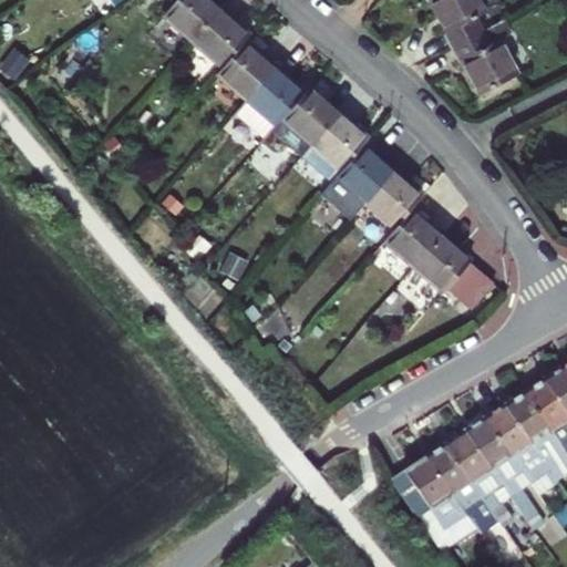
[(193,43),(219,12),(205,0),(178,0),(164,18),(193,43)]
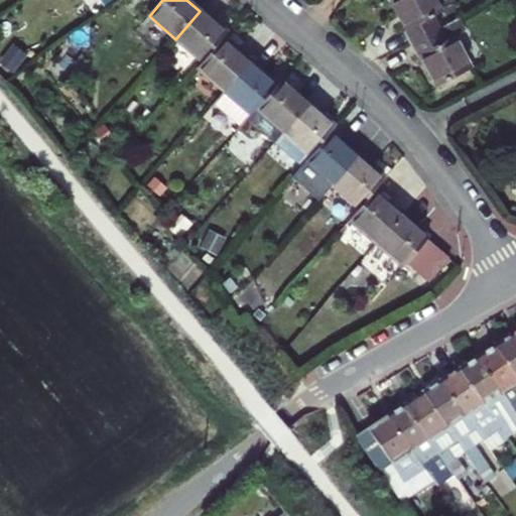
[(404,33),(410,44),(440,28),(433,17),(442,12),(435,0),(391,0),(407,30),(404,33)]
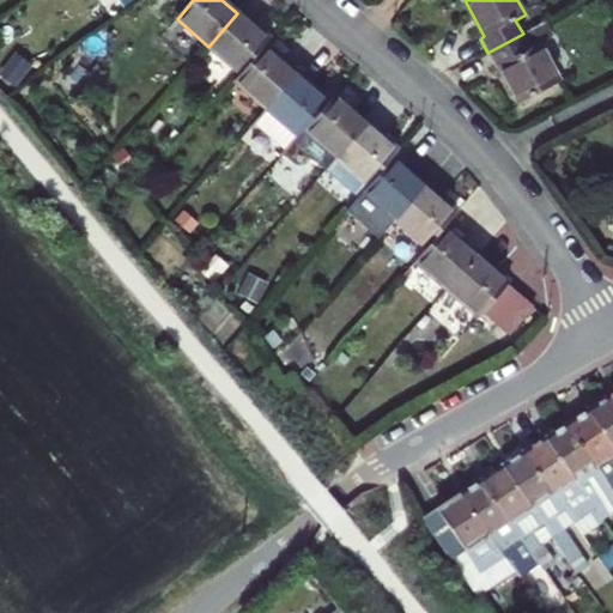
[(269,41),(237,13),(208,47),(241,74),(263,47),(269,41)]
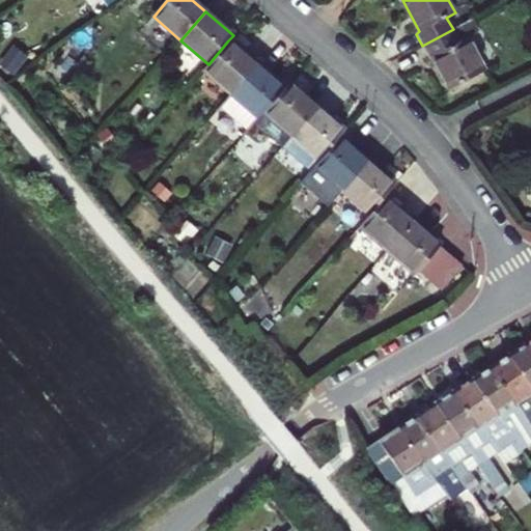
[(479,32),(472,20),(453,29),(422,46),(429,59),(432,57),(449,89),(485,71),(468,37),(479,32)]
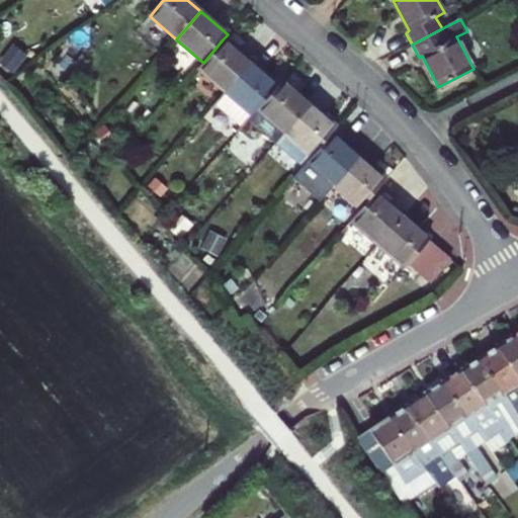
[(250,64),(223,39),(203,63),(198,69),(226,92),(250,64)]
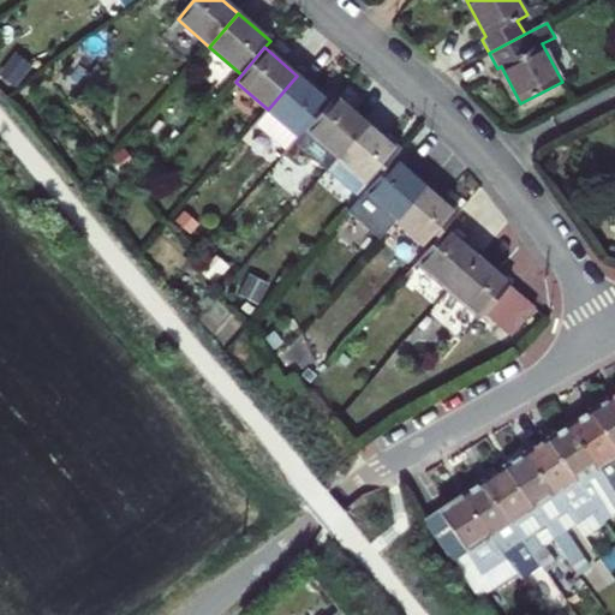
[(329,103),(297,76),(268,109),(257,123),(290,150),(297,142),(300,137),(329,103)]
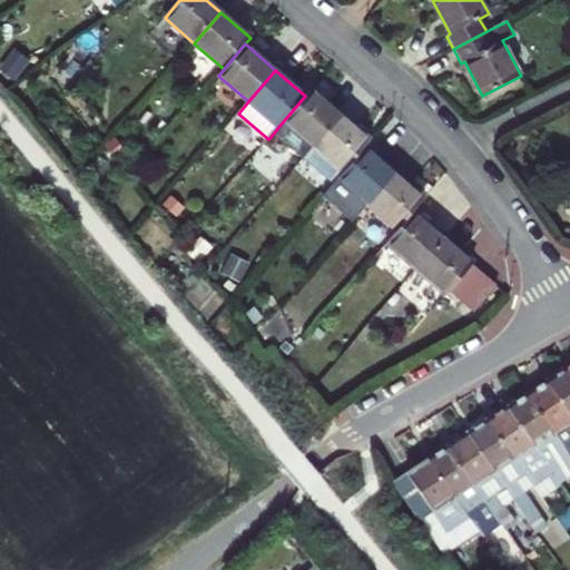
[(341,116),(311,89),(305,96),(278,127),(275,131),(304,158),(314,147),(341,116)]
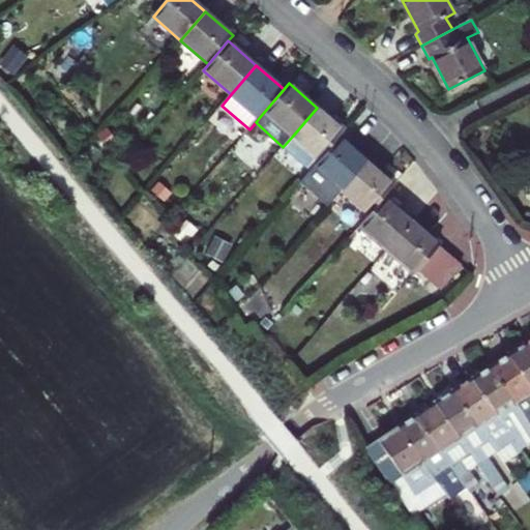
[(345,130),(317,108),(292,137),(319,159),(340,137),(345,130)]
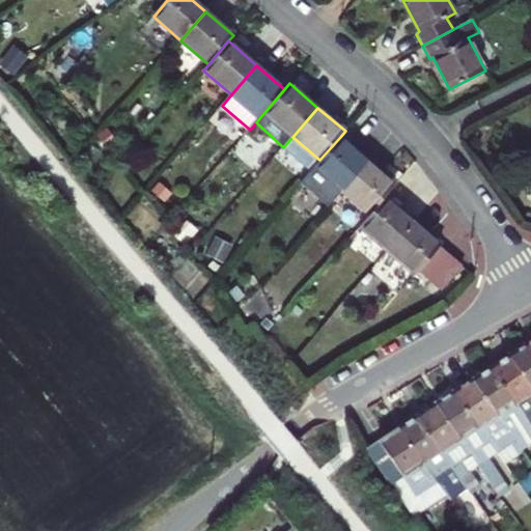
[(368,162),(340,137),(319,160),(314,167),(342,192),(368,162)]
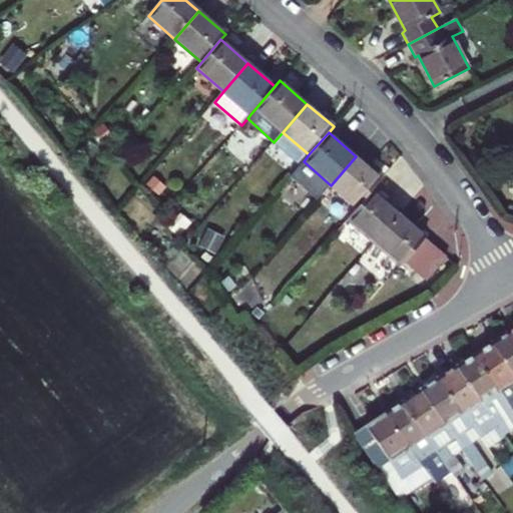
[(383,179),(356,156),(331,185),(358,207),(374,189),(383,179)]
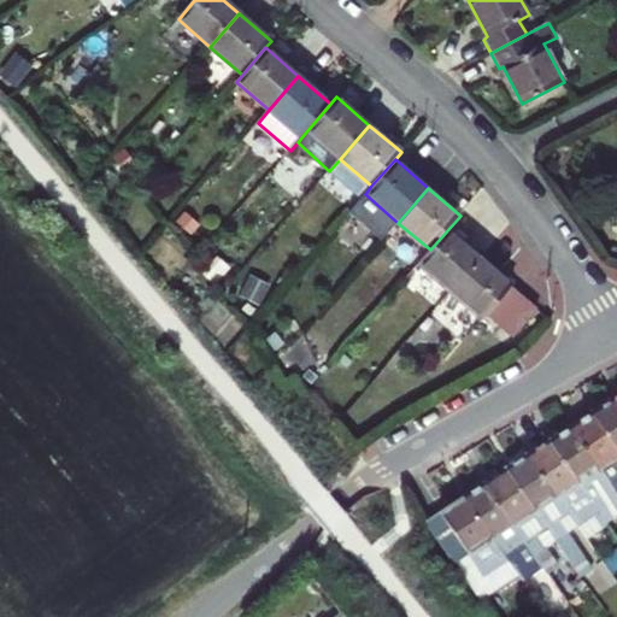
[(481,257),(450,228),(430,250),(421,262),(452,291),(481,257)]
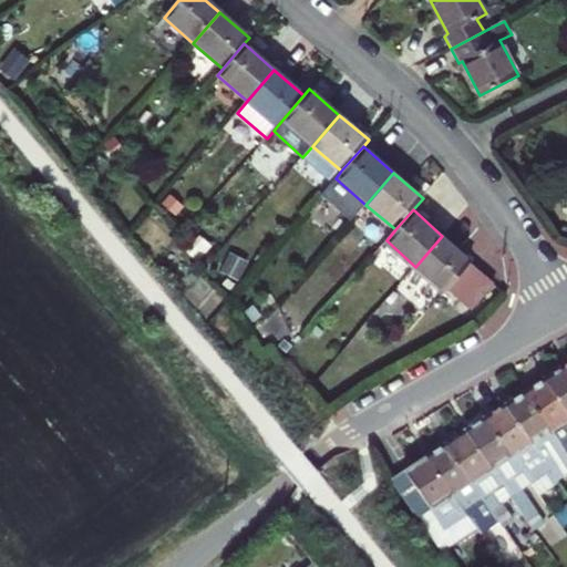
[(472,261),(442,236),(415,267),(445,292),(472,261)]
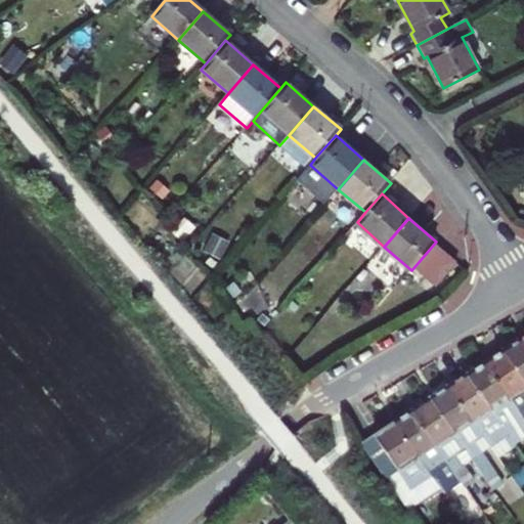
[(436,242),(416,266),(437,284),(457,260),(436,242)]
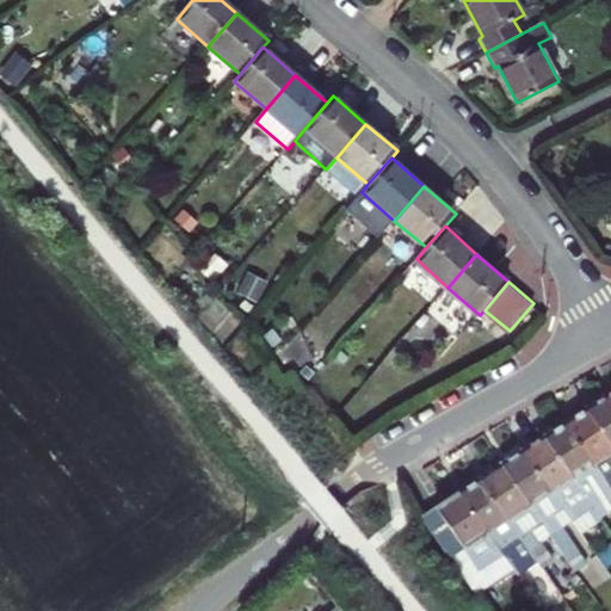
[(610,395),(609,393),(588,406),(610,439),(610,395)]
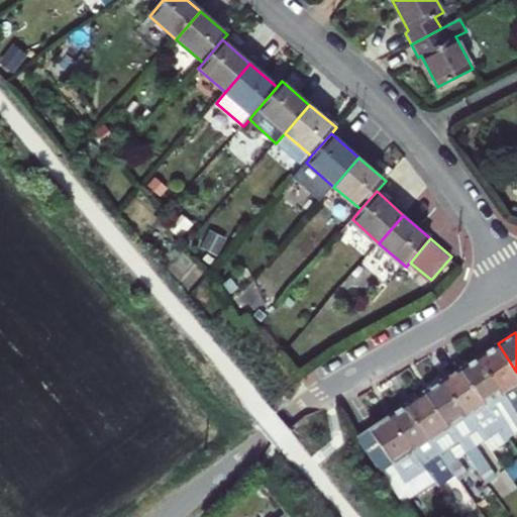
[(516,372),(498,343),(479,356),(516,413),(516,372)]
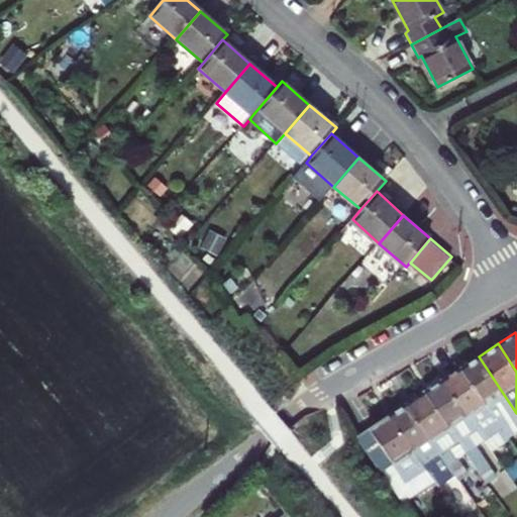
[(516,422),(516,413),(479,356),(460,368),(501,426),(504,431),(516,422)]
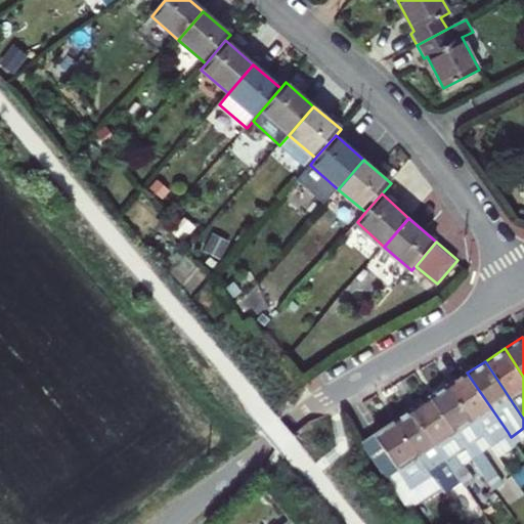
[(508,432),(467,373),(449,384),(488,442),(489,444),(508,432)]
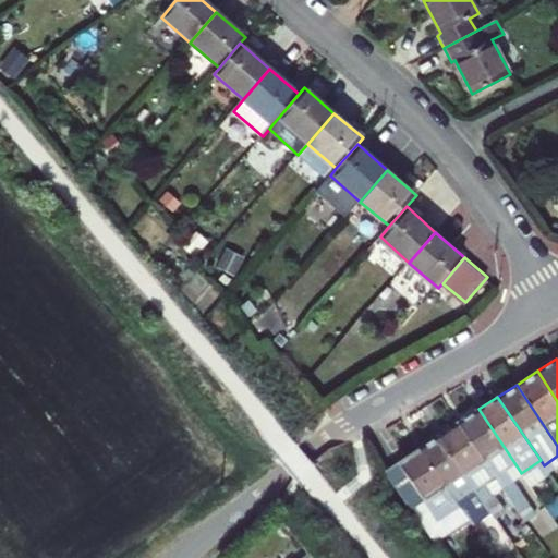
[(520,471),(478,409),(459,422),(505,488),(528,522),(537,514),(512,476),(520,471)]
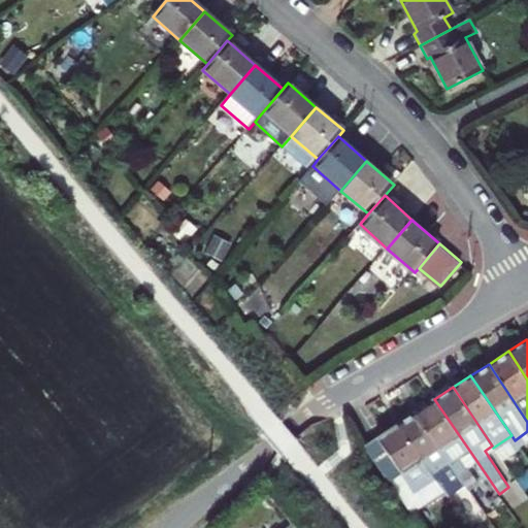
[(477,462),(434,399),(417,410),(440,449),(468,489),(476,483),(468,469),(477,462)]
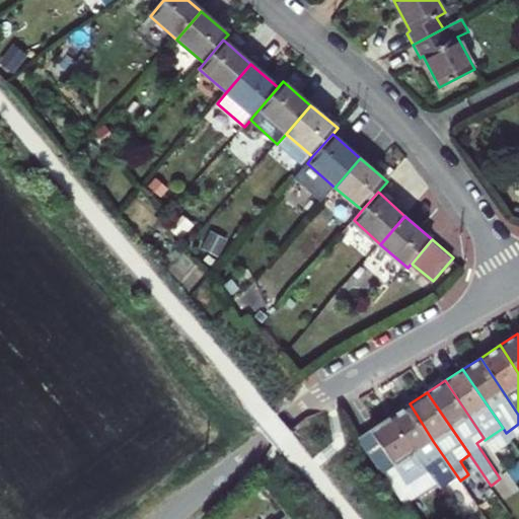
[(433,441),(410,403),(389,417),(417,458),(426,470),(457,516),(468,508),(453,486),(460,480),(433,441)]
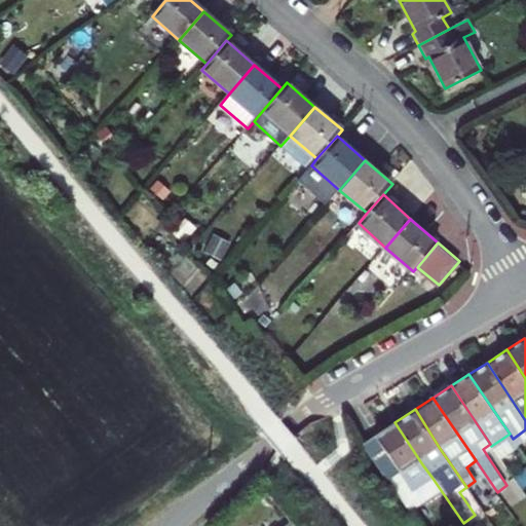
[(364,443),(402,497),(431,477),(422,464),(395,422),(364,443)]
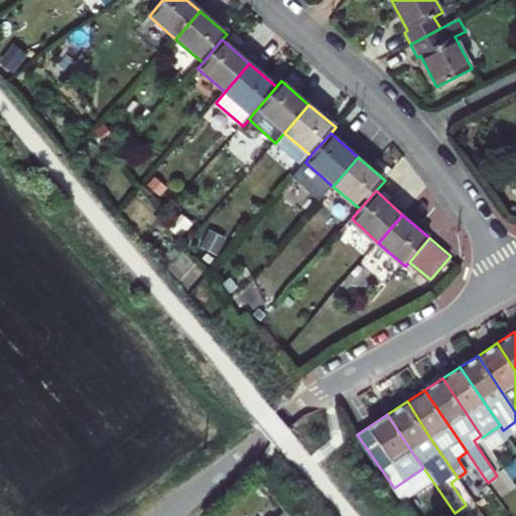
[(512,460),(515,457),(515,447),(510,439),(502,445),(512,460)]
